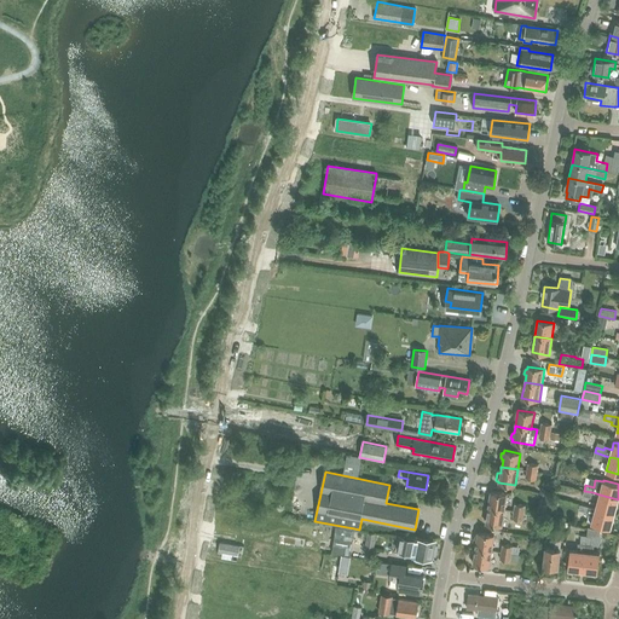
[(489,508),(504,510),(507,493),(491,491),(489,508)]
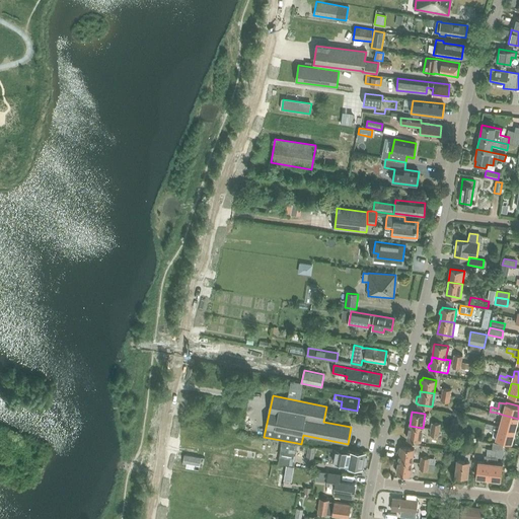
[(503,415),(499,427),(515,431),(518,419),(503,415)]
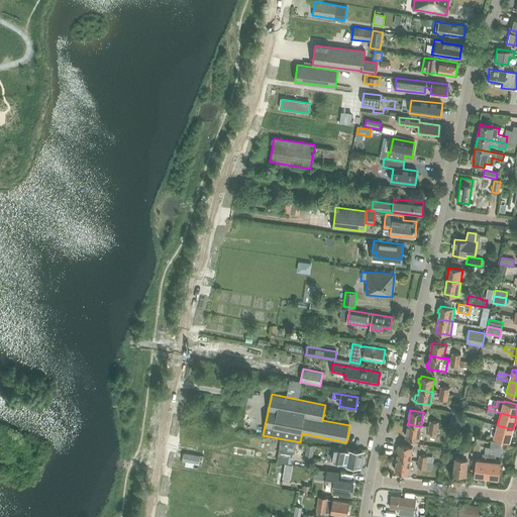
[(513,429),(497,425),(485,421),(484,426),(490,428),(490,429),(496,431),(494,437),(510,441),(513,429)]
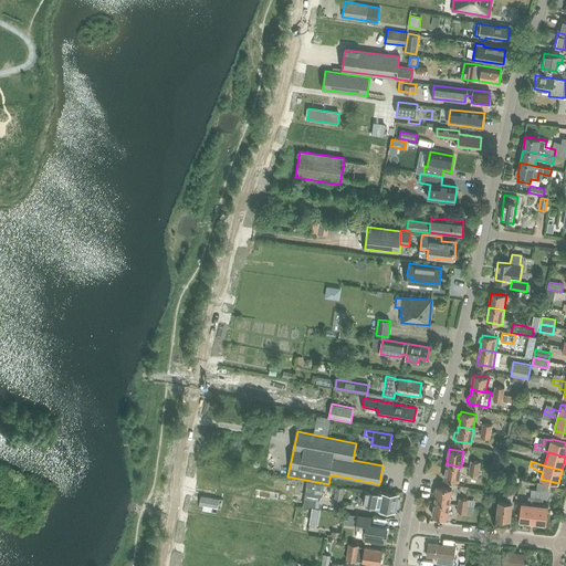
[(459,481),(461,467),(447,464),(444,479),(459,481)]
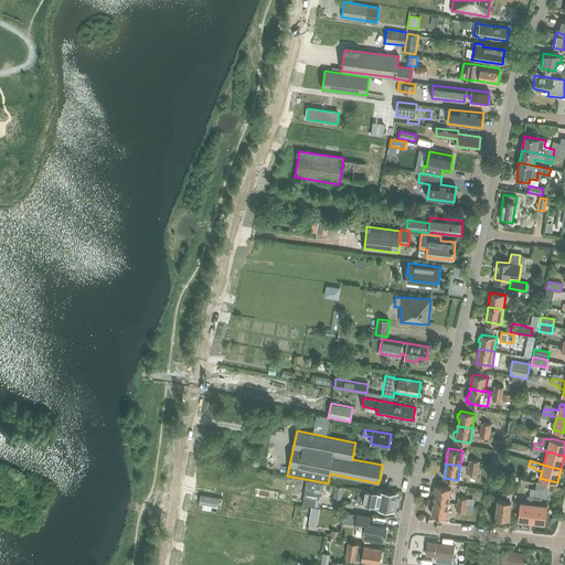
[(536,481),(535,489),(541,490),(547,491),(547,484),(536,481)]
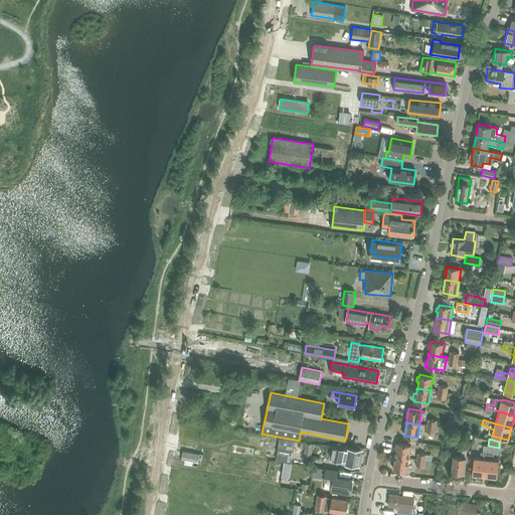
[(395,446),(394,449),(395,450),(396,450),(395,457),(409,459),(410,451),(411,445),(397,443),(397,445),(396,445),(395,446)]
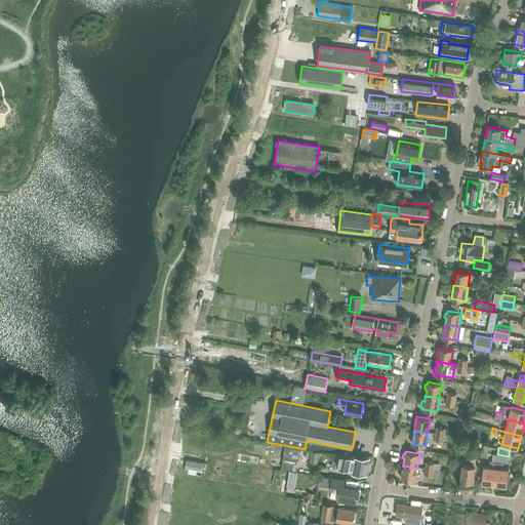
[(317,466),(319,453),(313,452),(311,465),(317,466)]
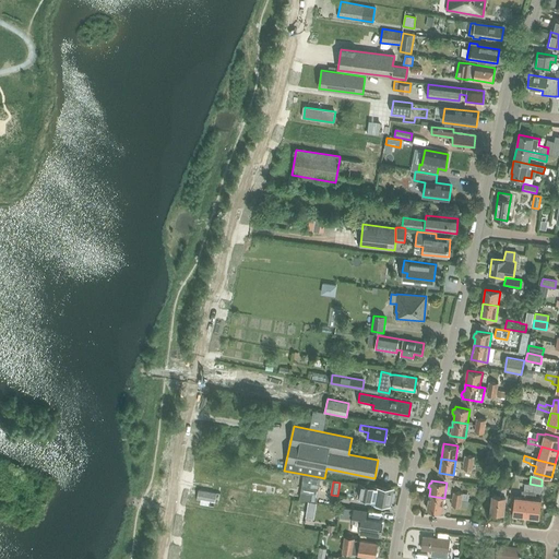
[(198,489),(197,499),(201,500),(214,502),(216,492),(213,492),(214,486),(200,484),(199,489),(198,489)]
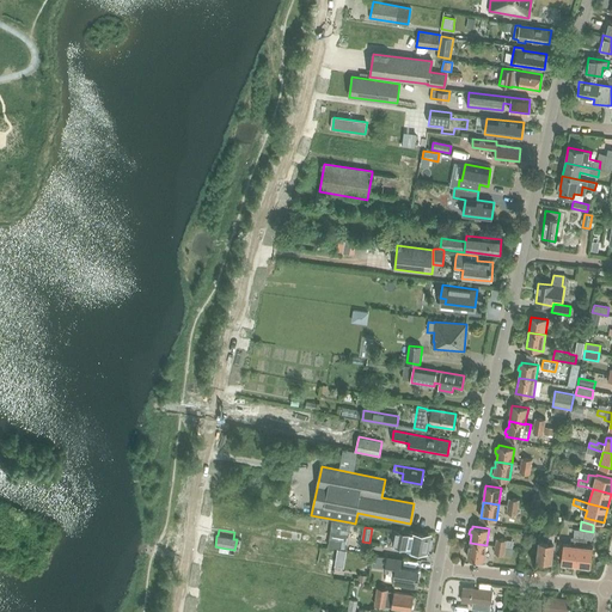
[(576,564),(580,530),(575,530),(574,538),(571,538),(571,545),(563,544),(562,563),(576,564)]
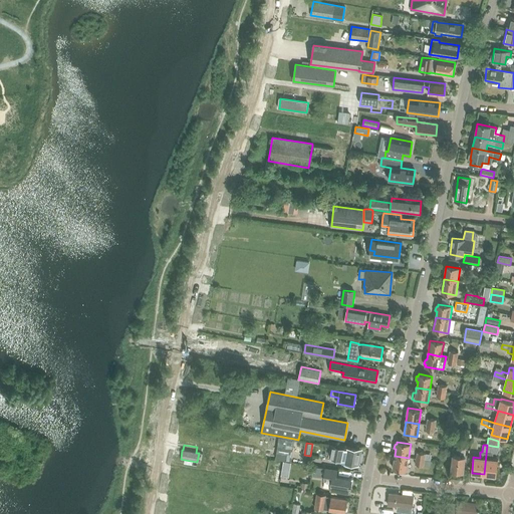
[(496,476),(498,460),(492,459),(493,453),(491,453),(492,446),(487,445),(484,474),(496,476)]
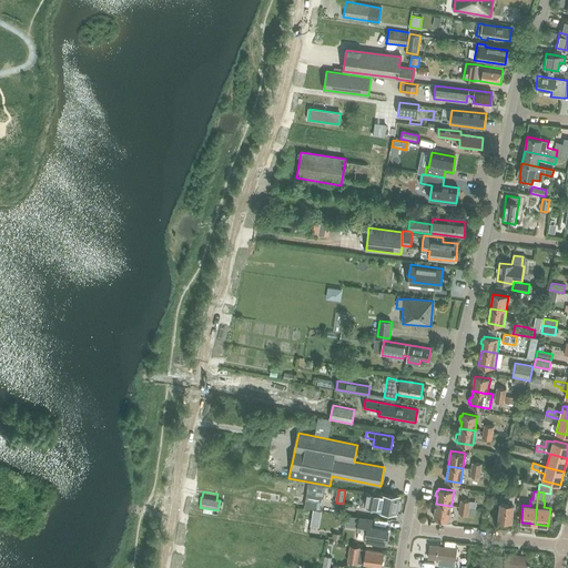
[(396,514),(399,497),(381,494),(378,503),(383,504),(381,510),(396,514)]
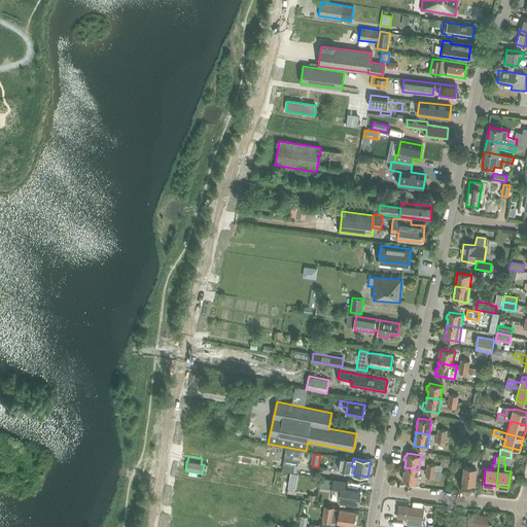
[(464,465),(462,482),(476,484),(477,467),(471,466),(464,465)]
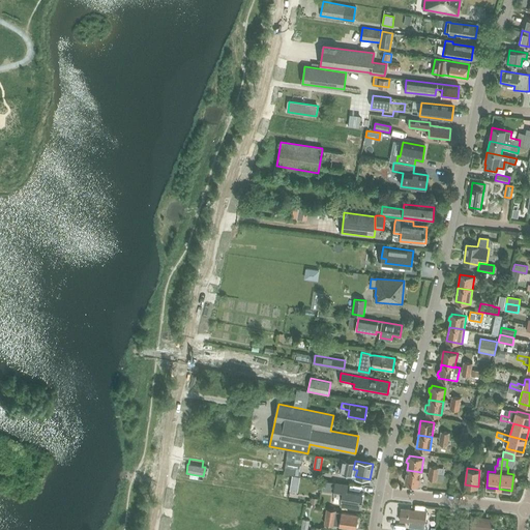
[(419,486),(421,472),(407,470),(405,483),(419,486)]
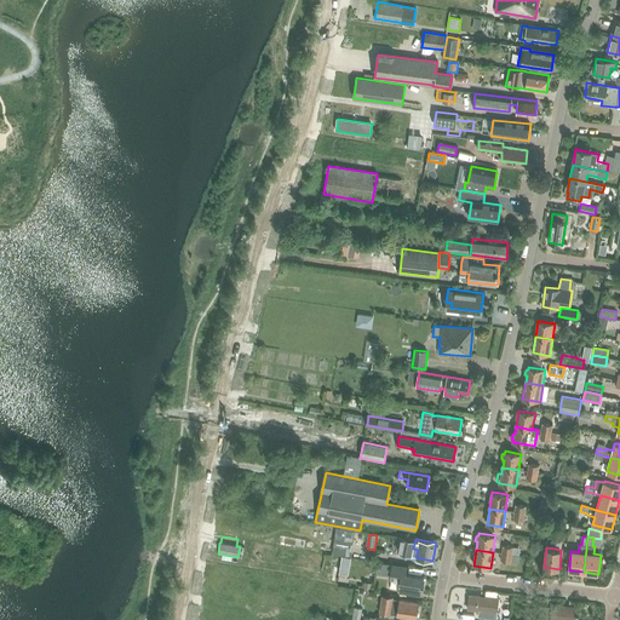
[(342,556),(338,573),(346,575),(350,557),(342,556)]
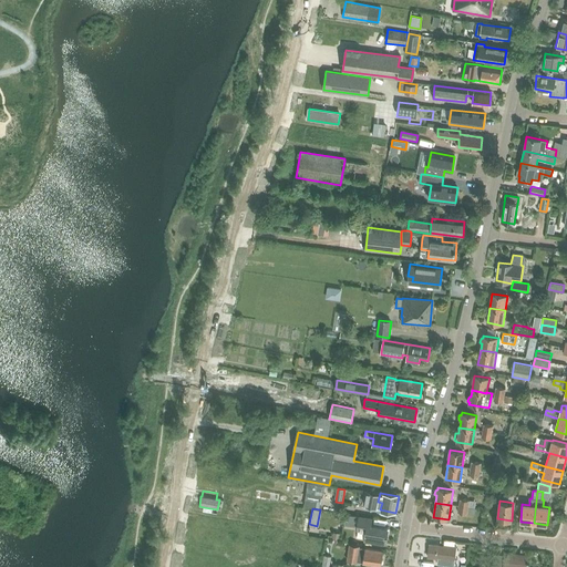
[(346,514),(344,524),(358,526),(357,529),(358,529),(357,537),(364,538),(363,540),(385,544),(387,536),(388,536),(388,534),(387,534),(388,528),(370,526),(371,519),(359,517),(359,516),(346,514)]
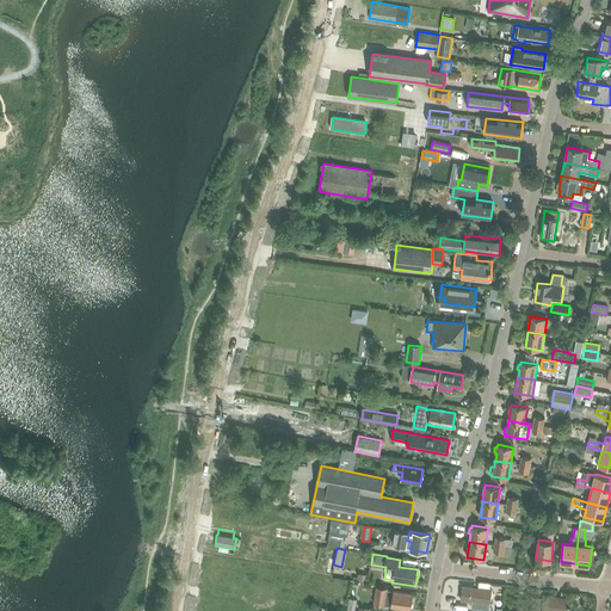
[(411,610),(413,593),(388,590),(388,587),(377,586),(374,604),(386,605),(392,606),(411,610)]
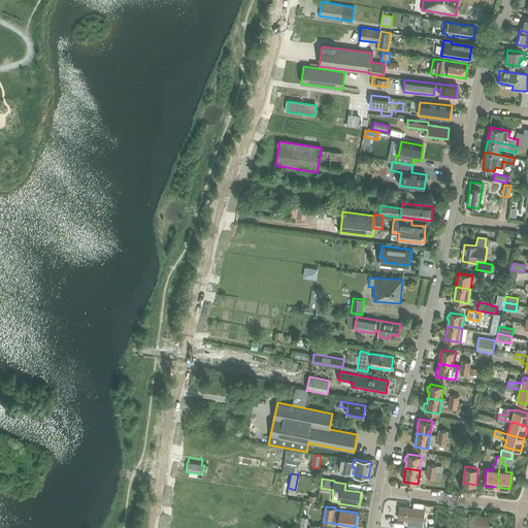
[(417,527),(419,508),(399,506),(398,519),(407,520),(407,525),(417,527)]
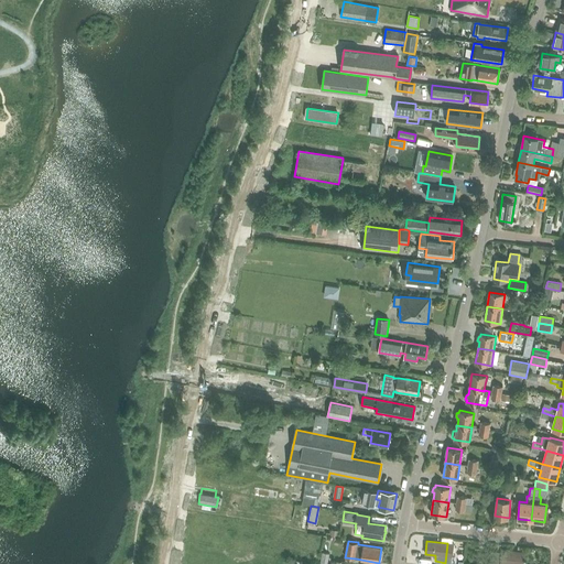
[(523,563),(525,552),(502,550),(501,553),(492,551),(490,563),(523,563)]
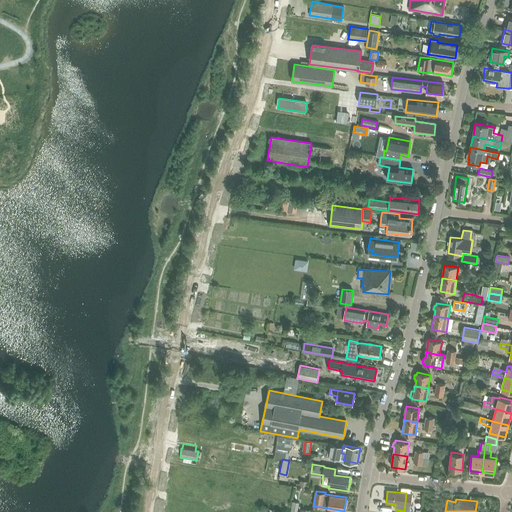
[(292,502),(290,511),(296,511),(297,511),(299,503),(292,502)]
